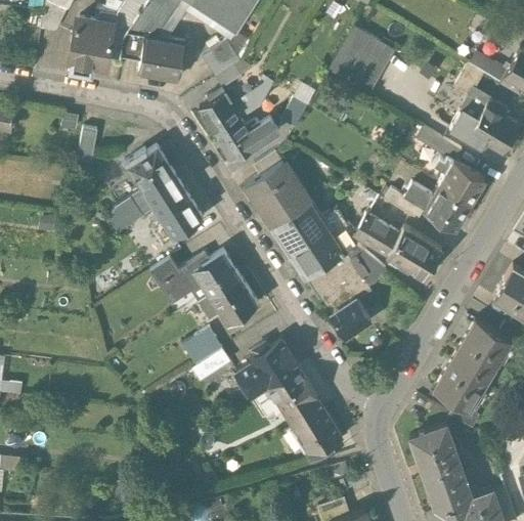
[(44,9),(40,30),(54,33),(56,29),(72,0),(46,0),(45,1),(44,9)]
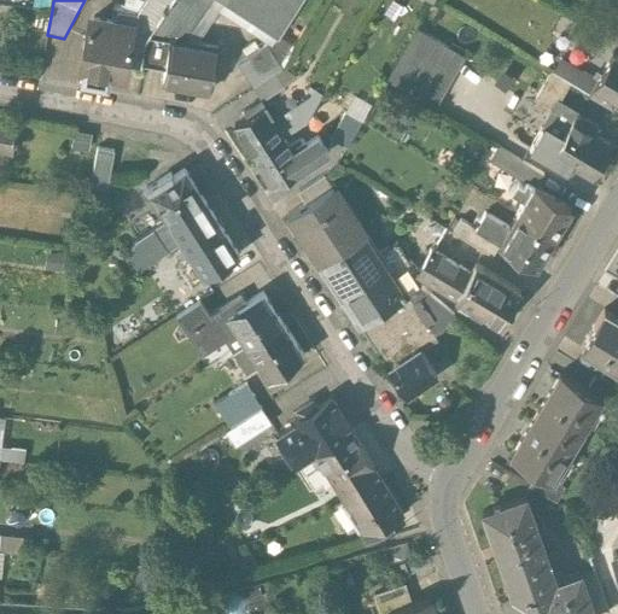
[(136,15),(145,3),(136,0),(126,0),(123,10),(116,9),(115,18),(135,22),(136,15)]
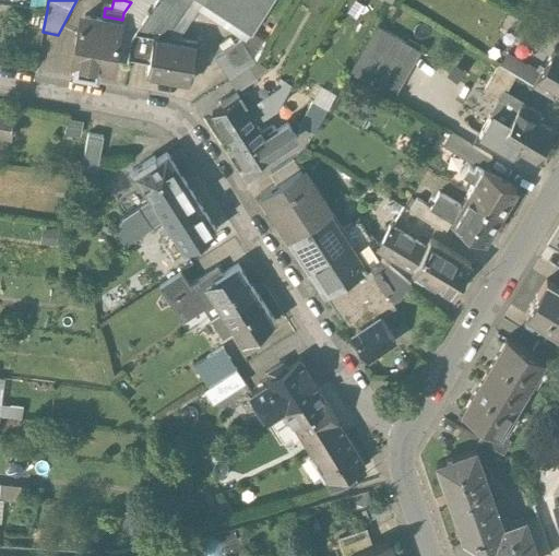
[(123,13),(122,20),(120,32),(134,35),(156,0),(132,0),(131,2),(123,13)]
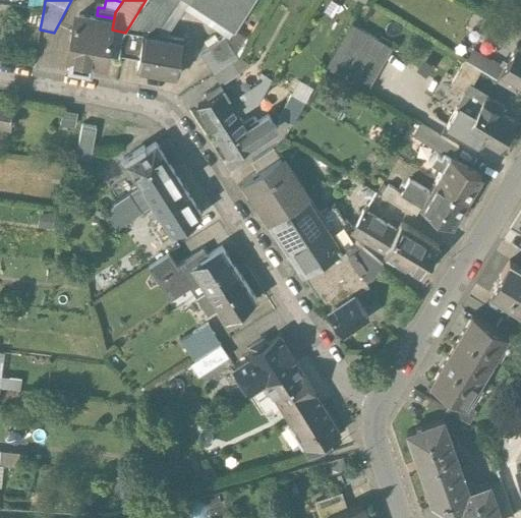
[(140,35),(163,39),(182,9),(187,1),(184,0),(146,0),(125,33),(140,35)]
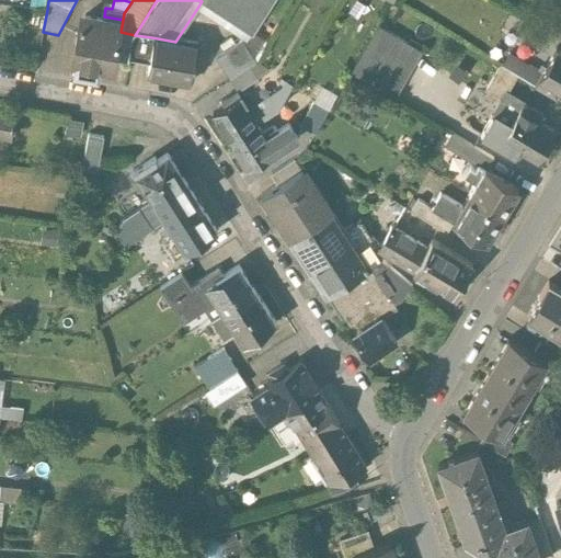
[(202,0),(202,1),(196,10),(236,36),(245,43),(252,33),(273,0),(202,0)]
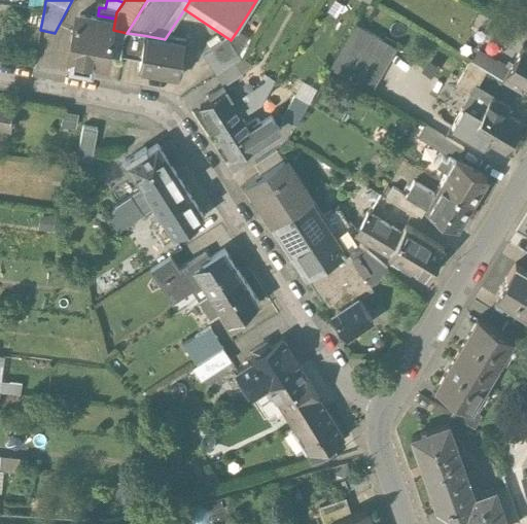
[(98,15),(79,12),(76,34),(71,62),(76,63),(75,68),(89,70),(90,65),(107,68),(113,30),(115,19),(98,15)]
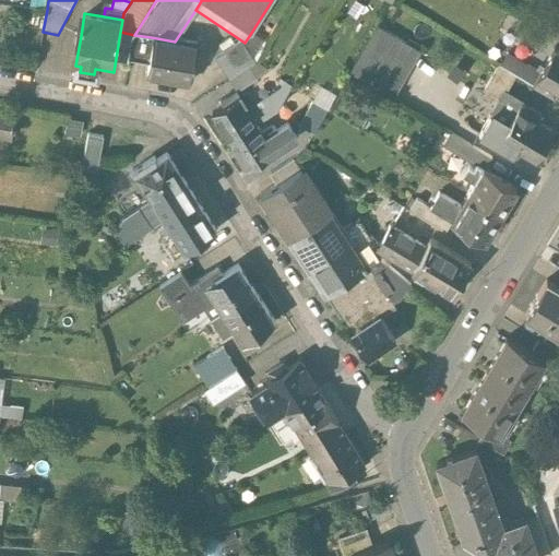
[(524,20),(516,33),(537,44),(544,31),(524,20)]
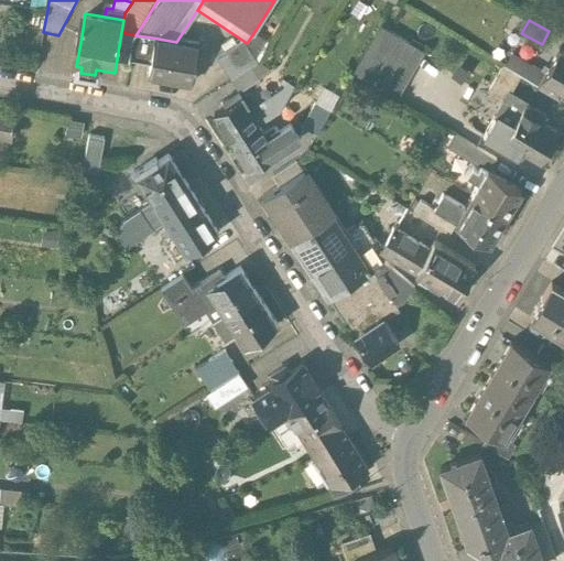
[(379,30),(376,28),(349,75),(396,100),(422,53),(379,30)]
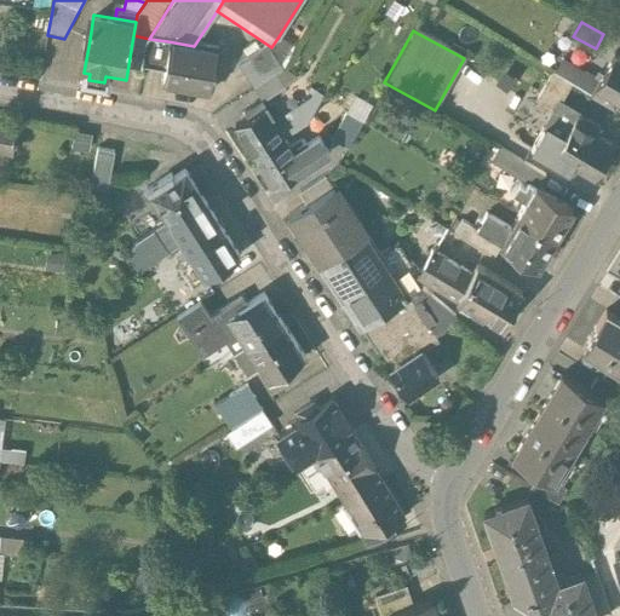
[(250,46),(256,56),(268,50),(281,72),(297,49),(279,36),(271,47),(260,40),(250,46)]
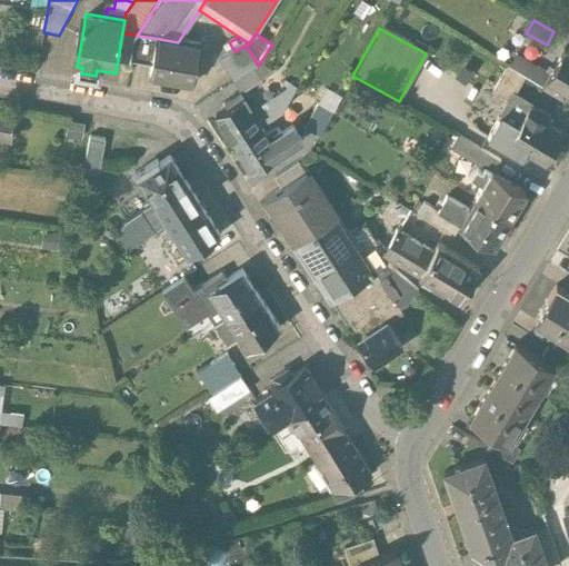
[(178,42),(153,38),(147,78),(191,87),(199,47),(178,42)]
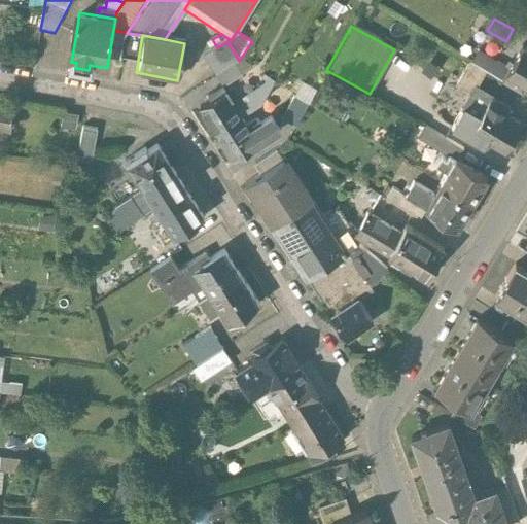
[(203,57),(215,76),(234,64),(239,61),(227,42),(217,47),(203,57)]
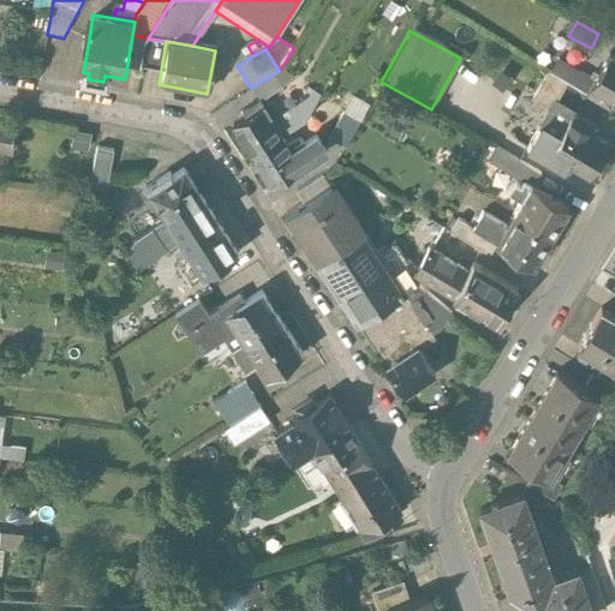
[(614,58),(610,55),(596,79),(587,94),(609,107),(614,100),(614,58)]
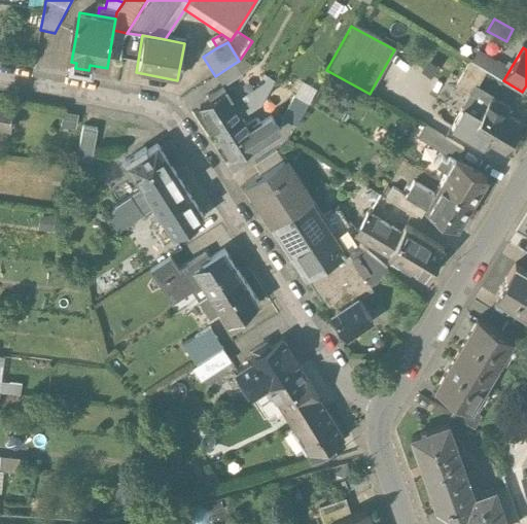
[(486,70),(503,80),(511,68),(482,50),(475,62),(486,70)]
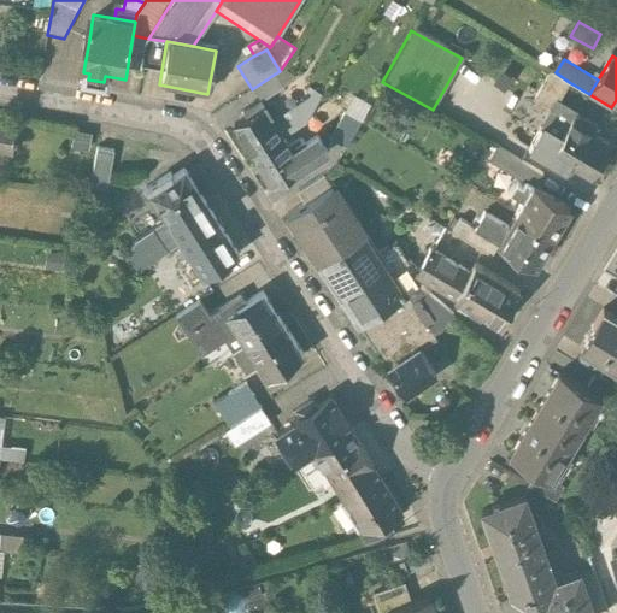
[(569,82),(556,72),(545,90),(559,99),(569,82)]
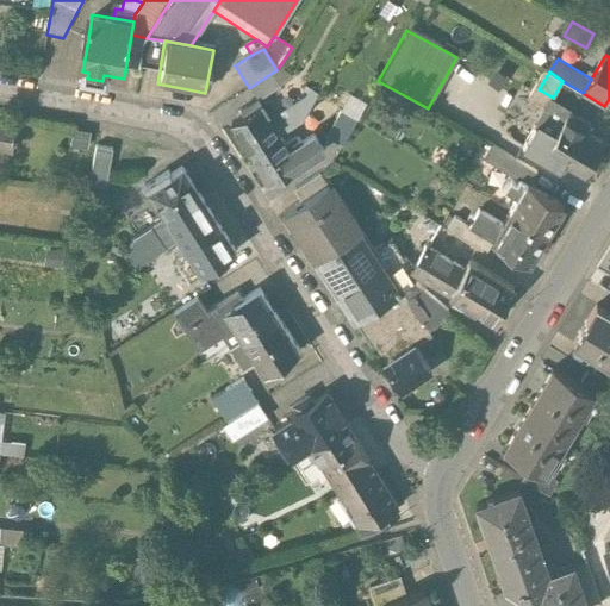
[(271,74),(249,88),(256,99),(278,86),(271,74)]
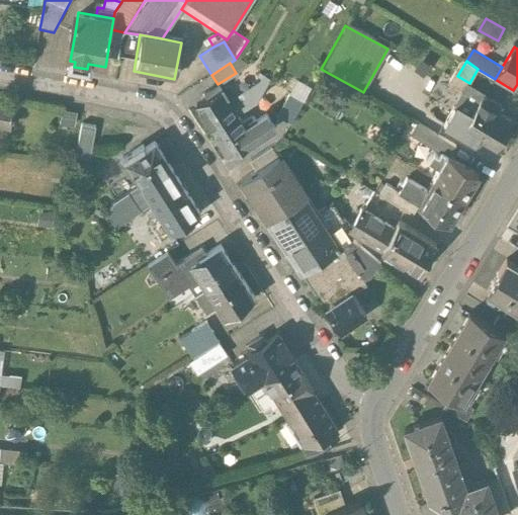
[(469,83),(457,76),(451,85),(464,93),(468,86),(467,85),(469,83)]
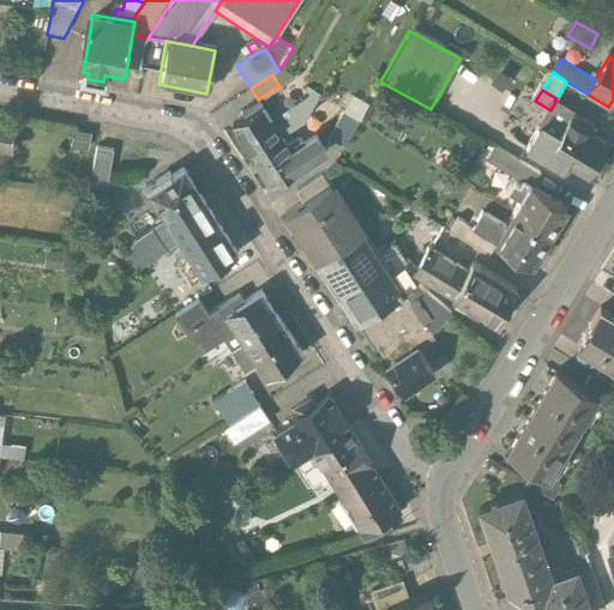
[(292,118),(275,127),(282,138),(305,124),(320,95),(313,91),(309,94),(309,97),(287,112),(292,118)]
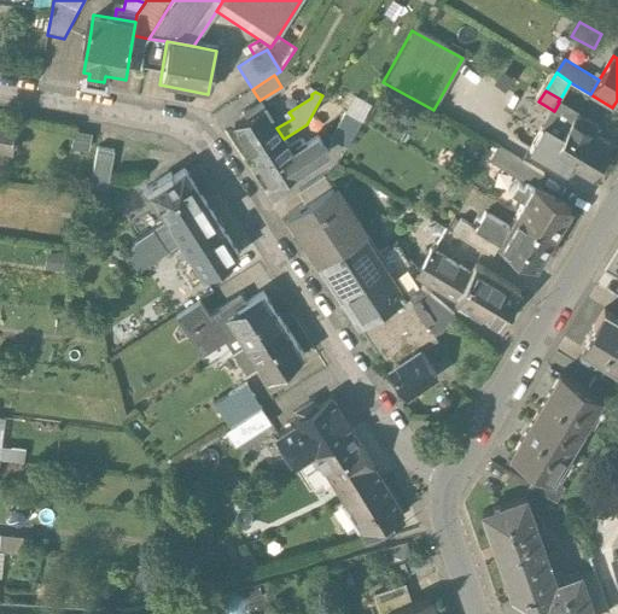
[(369,109),(355,99),(331,140),(347,148),(369,109)]
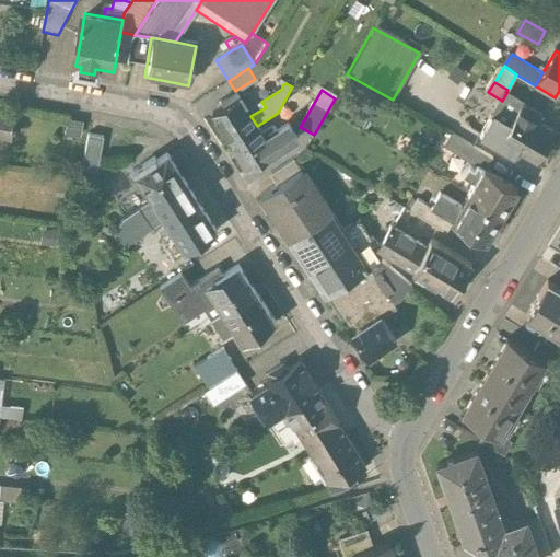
[(502,101),(481,135),(514,154),(516,149),(534,160),(552,128),(537,118),(540,113),(506,93),(502,101)]
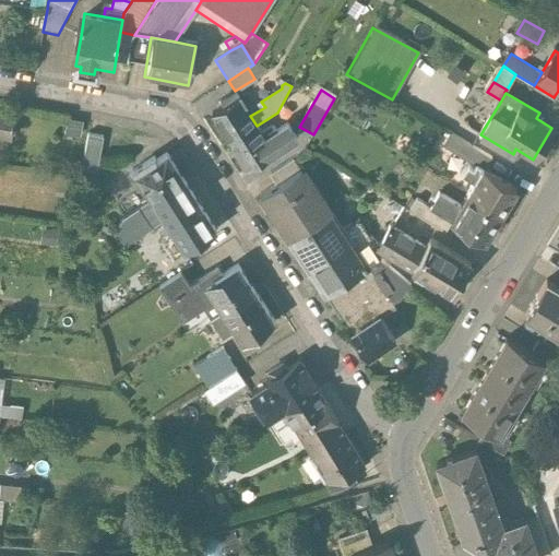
[(227,144),(257,126),(250,116),(240,101),(211,119),(227,144)]
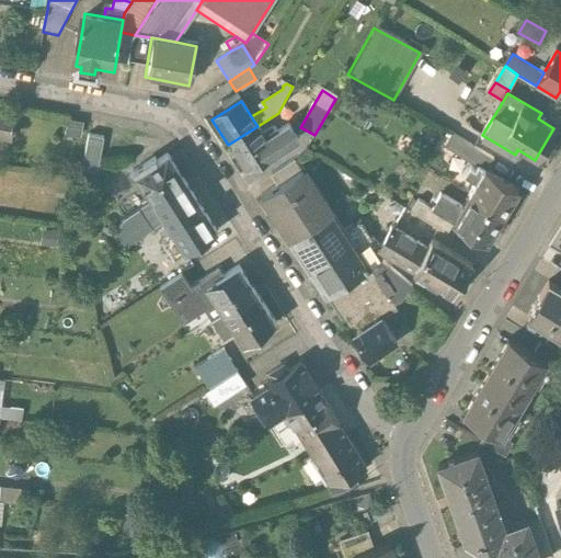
[(0,141),(7,143),(11,115),(0,113),(0,141)]
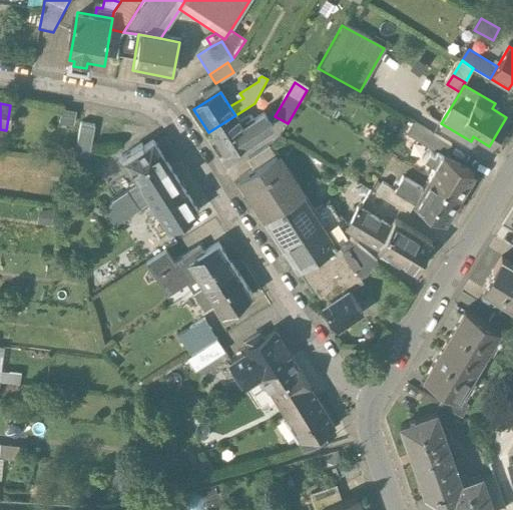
[(75,112),(62,109),(59,124),(72,127),(75,112)]
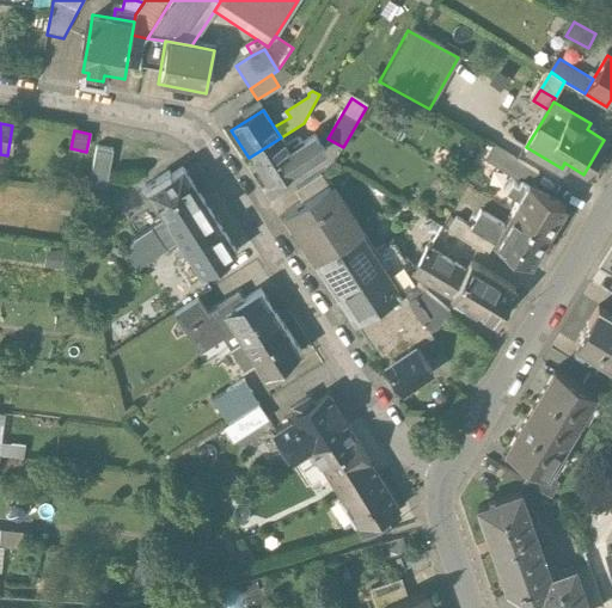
[(281,137),(249,158),(267,188),(322,153),(313,139),(304,145),(300,137),(286,146),(281,137)]
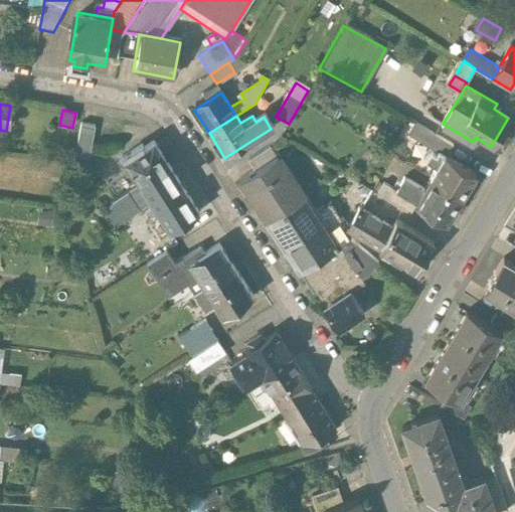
[(416,125),(409,136),(434,151),(444,157),(445,155),(451,146),(416,125)]
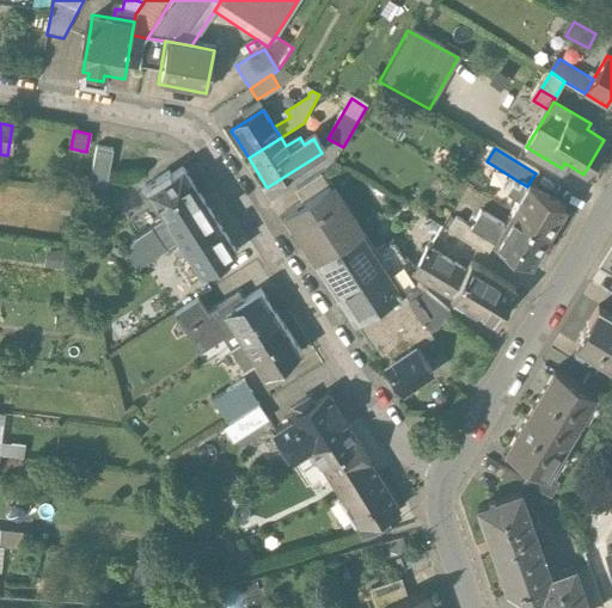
[(114,153),(97,149),(90,188),(106,191),(114,153)]
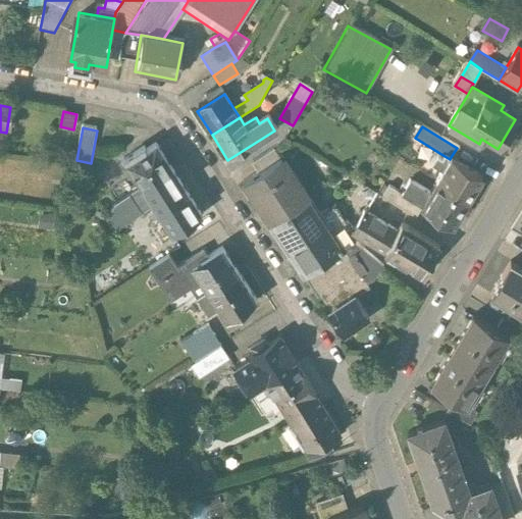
[(172,172),(154,143),(125,161),(143,191),(172,172)]
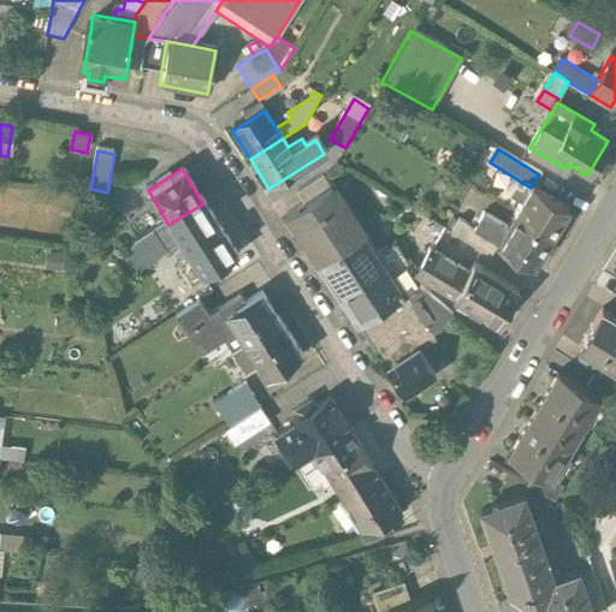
[(522,201),(515,213),(552,235),(569,207),(532,185),(531,188),(519,180),(510,194),(522,201)]
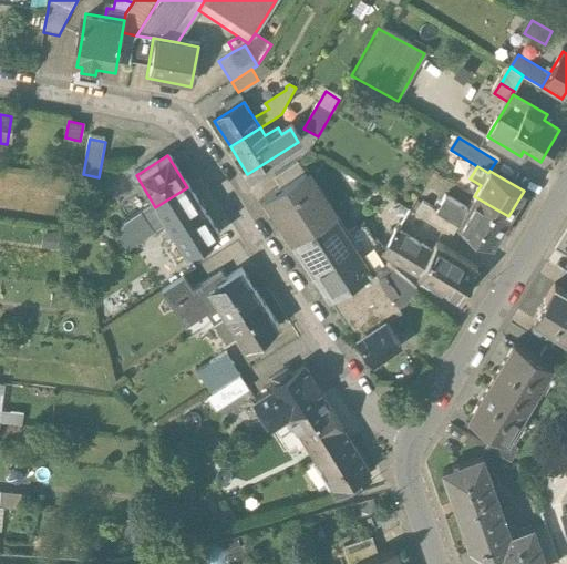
[(338,217),(309,172),(266,201),(294,245),(338,217)]
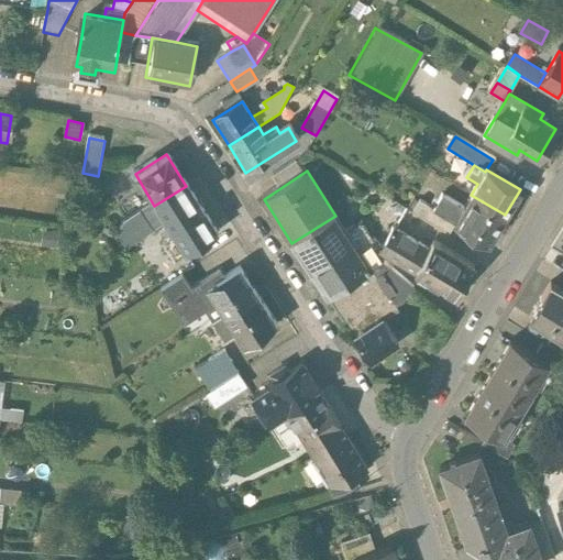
[(214,230),(186,186),(154,206),(183,250),(214,230)]
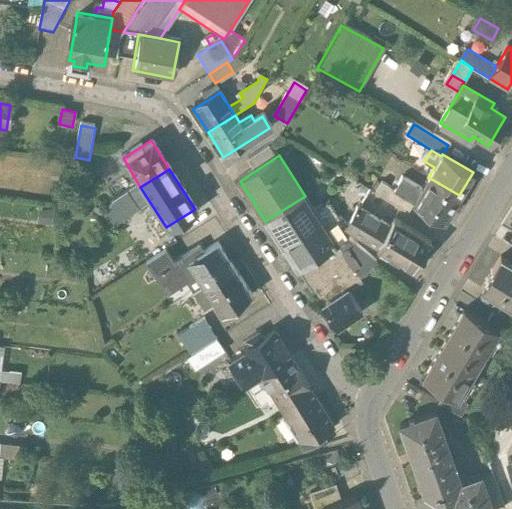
[(459,195),(428,177),(422,187),(403,176),(393,192),(443,222),(459,195)]
